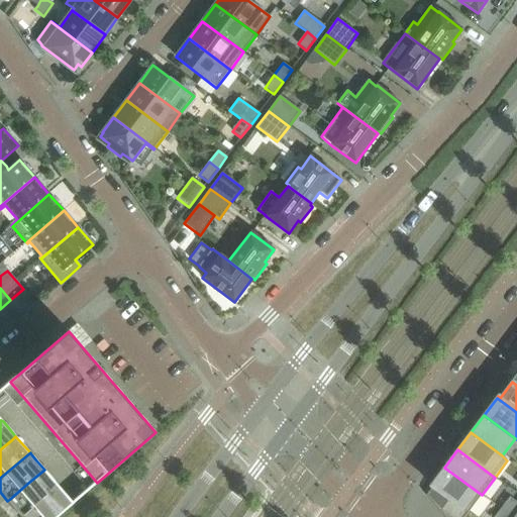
[(444,516),(464,516),(482,495),(444,468),(431,486),(448,499),(439,511),(444,516)]
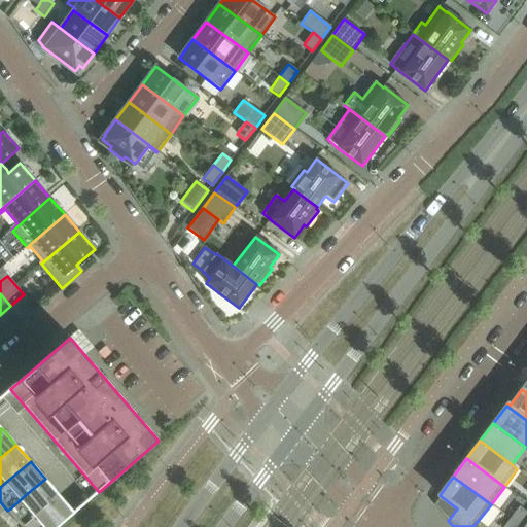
[(27,523),(56,498),(60,495),(54,488),(45,479),(40,483),(29,492),(12,506),(10,508),(7,511),(21,526),(22,526),(25,525),(27,523)]
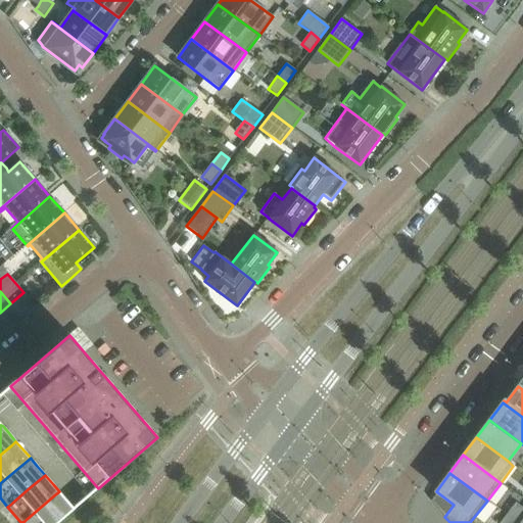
[(58,522),(75,510),(74,509),(73,508),(65,498),(60,492),(59,491),(55,494),(27,519),(25,521),(21,522),(58,522)]
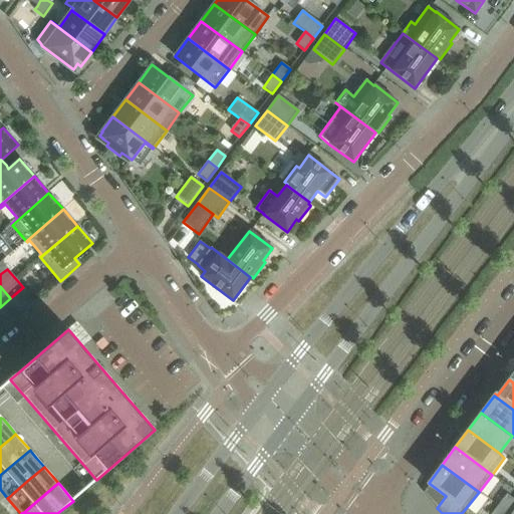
[(506,512),(513,502),(505,496),(498,506),(506,512)]
